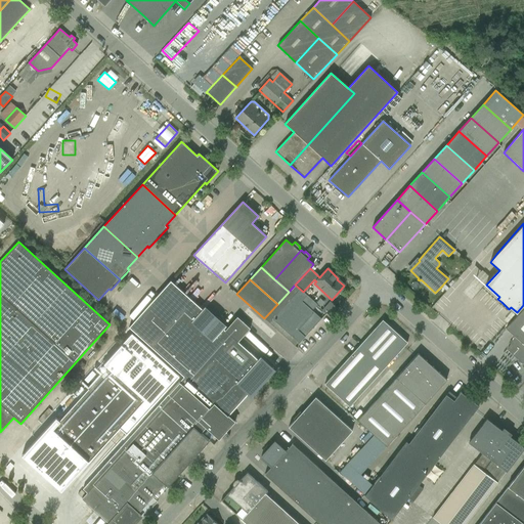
[(82,498),(106,521),(103,523),(132,523),(139,517),(142,519),(158,501),(153,497),(155,495),(158,497),(167,487),(168,487),(210,440),(201,433),(206,428),(219,439),(232,424),(235,422),(228,416),(249,393),(251,395),(257,388),(257,389),(258,388),(262,384),(262,383),(273,369),(260,358),(258,360),(254,356),(237,342),(250,329),(236,316),(225,330),(171,280),(129,328),(183,377),(83,488),(87,492),(82,498)]
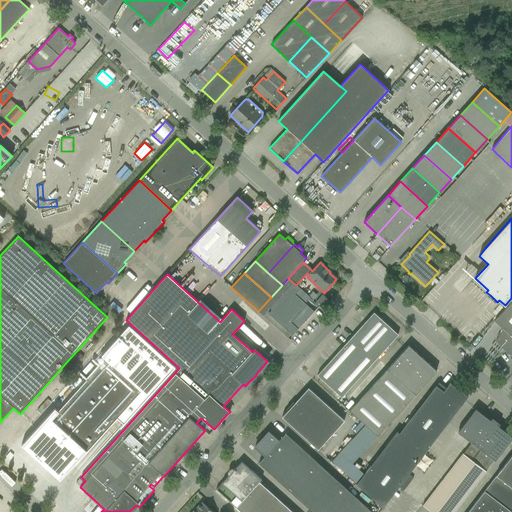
[(307,319),(314,311),(305,303),(310,298),(296,285),(288,278),(282,285),(271,297),(258,311),(263,316),(266,312),(292,335),(305,321),(306,321),(307,320),(307,319)]
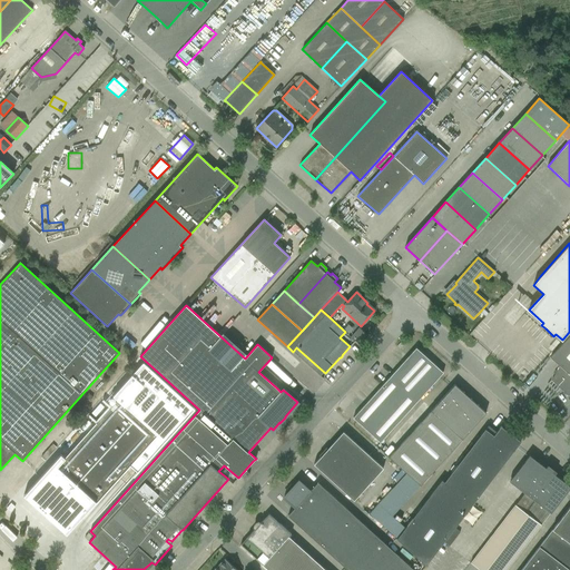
[(560,389),(569,376),(569,334),(550,357),(559,365),(551,381),(560,389)]
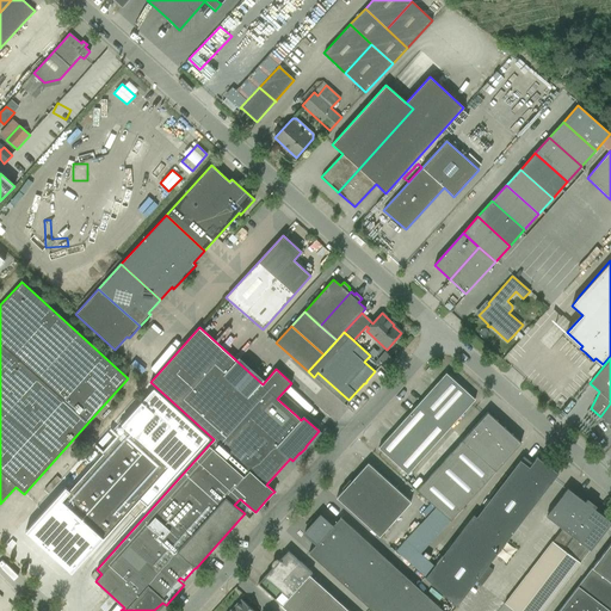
[(407,474),(475,400),(446,372),(378,448),(407,474)]
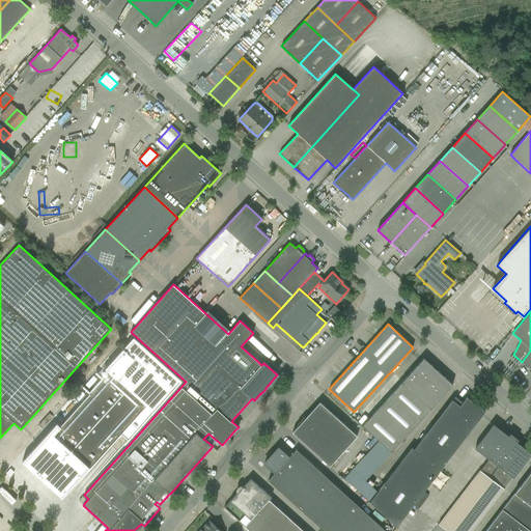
[(530,351),(522,362),(529,368),(530,367),(530,351)]
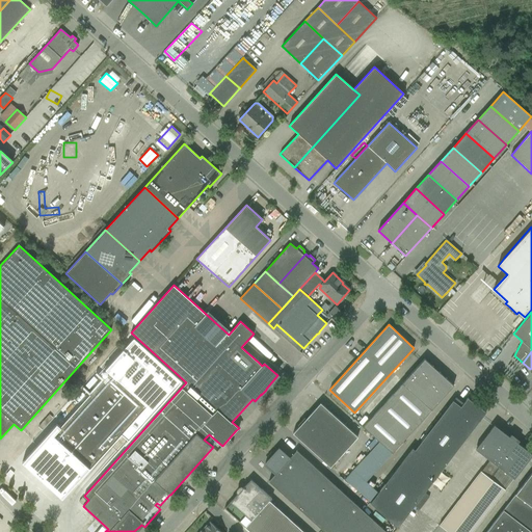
[(392,453),(447,393),(453,386),(424,358),(363,427),(392,453)]
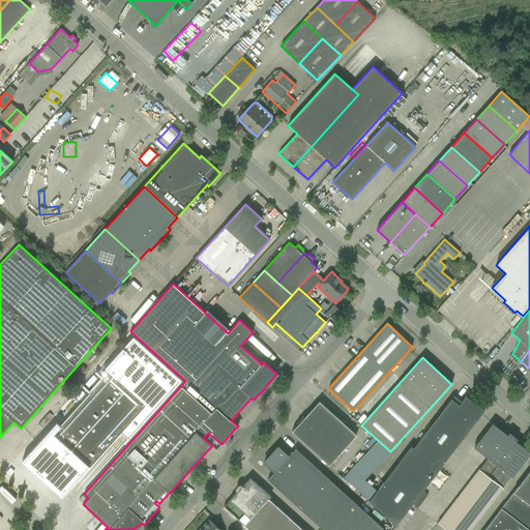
[(57,423),(23,461),(51,487),(62,497),(76,482),(82,475),(145,405),(109,372),(60,427),(57,423)]
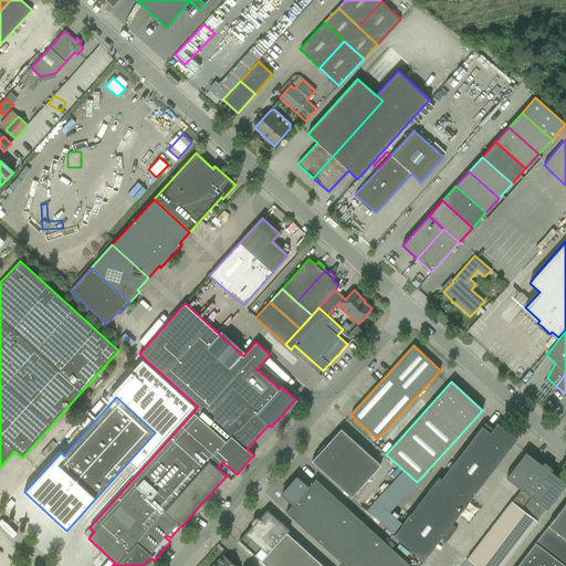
[(517,439),(498,423),(490,432),(482,426),(441,479),(439,477),(394,535),(422,562),(517,439)]
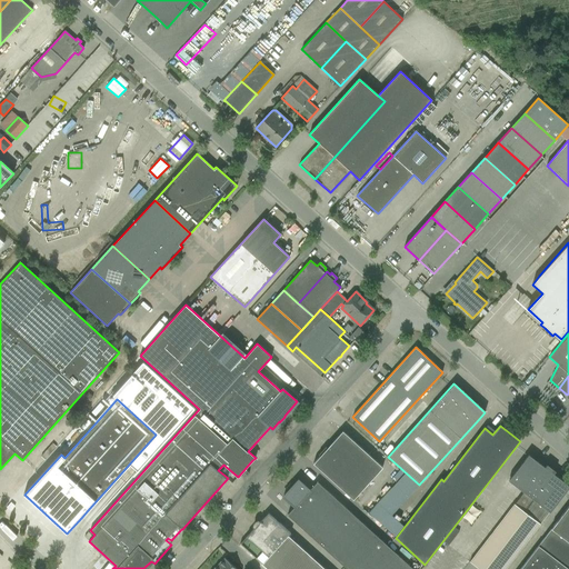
[(353,500),(382,468),(342,431),(313,463),(353,500)]
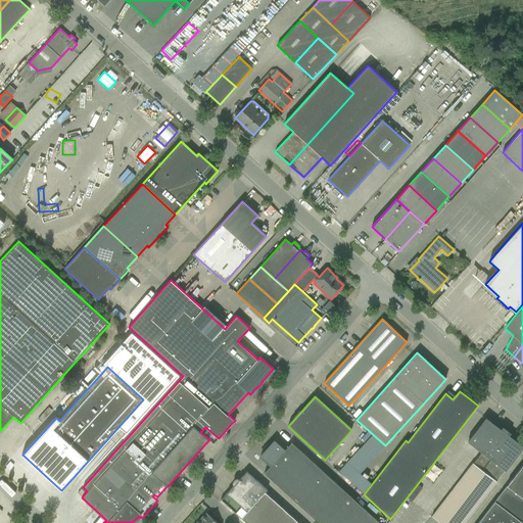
[(480,452),(432,517),(440,522),(464,522),(507,467),(517,455),(522,446),(509,436),(511,433),(503,427),(501,429),(485,418),(479,426),(468,441),(480,452)]
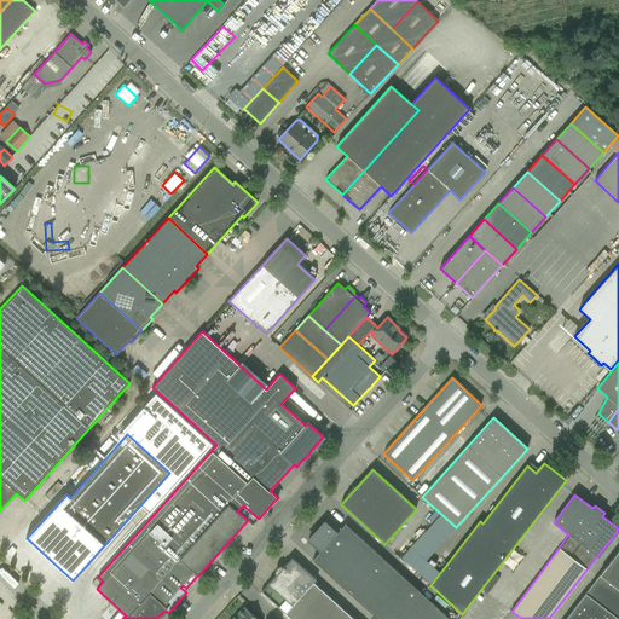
[(336,533),(324,522),(316,531),(357,567),(372,549),(345,525),(336,533)]
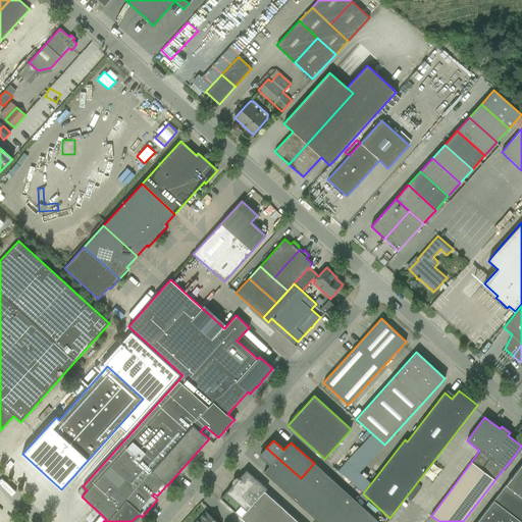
[(347,474),(362,449),(356,446),(341,471),(347,474)]
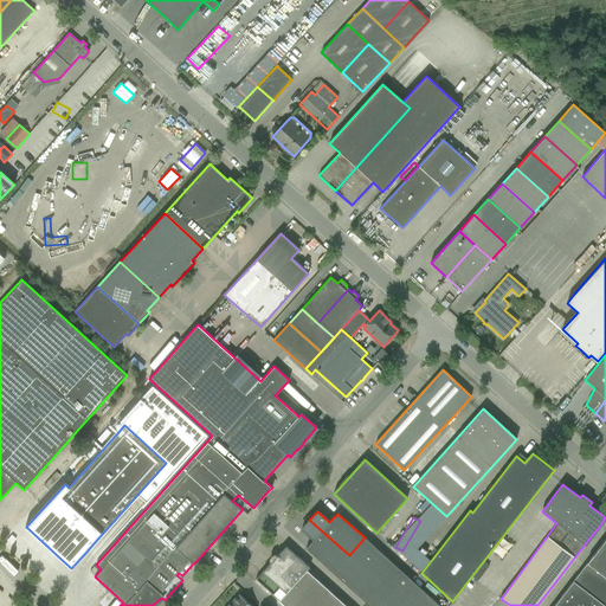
[(349,555),(309,520),(302,529),(314,540),(305,548),(369,605),(379,605),(407,577),(365,537),(349,555)]
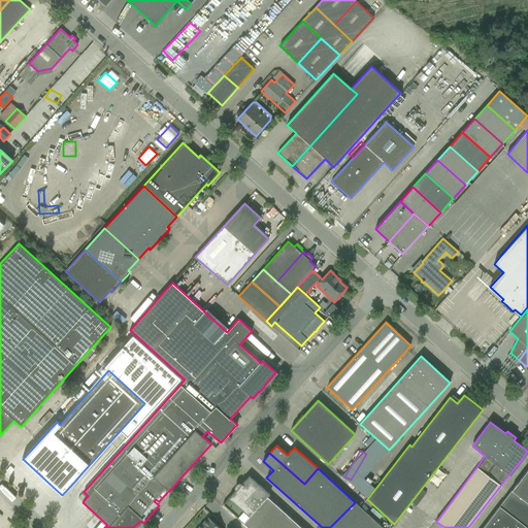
[(527,468),(512,490),(527,502),(527,468)]
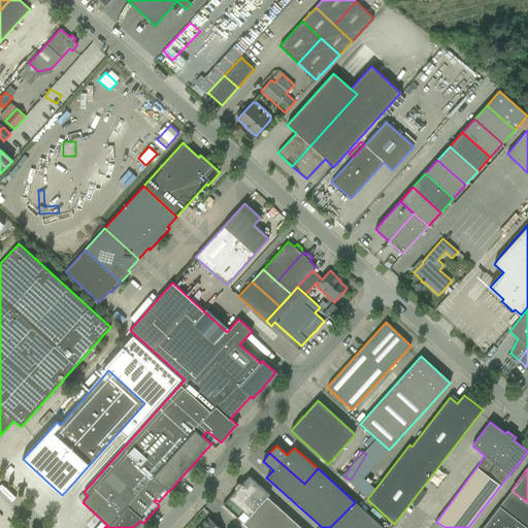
[(235,491),(276,527),(301,527),(267,497),(269,495),(259,485),(249,477),(242,484),(240,485),(239,484),(237,485),(235,486),(234,489),(236,490),(235,491)]
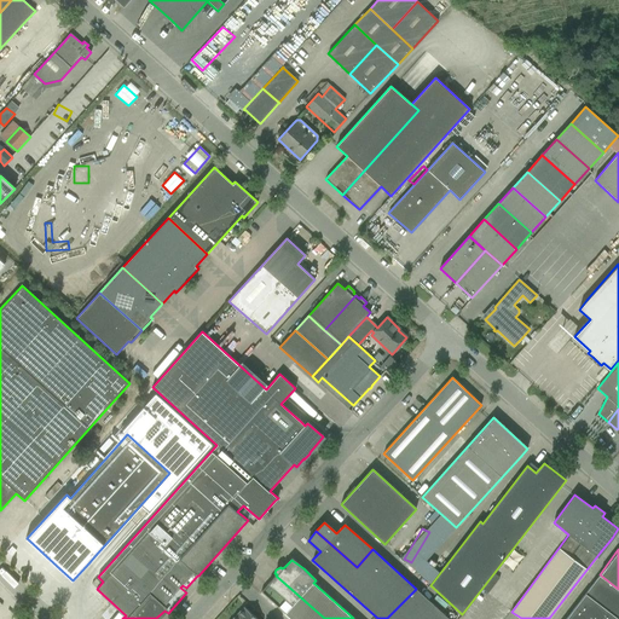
[(618,618),(618,589),(600,574),(565,618),(618,618)]
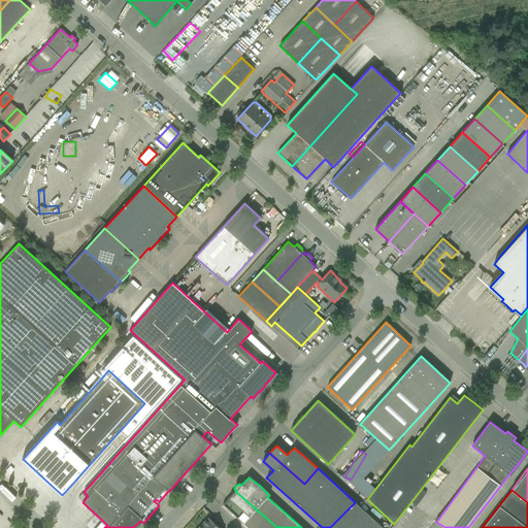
[(248,527),(276,527),(235,491),(223,505),(248,527)]
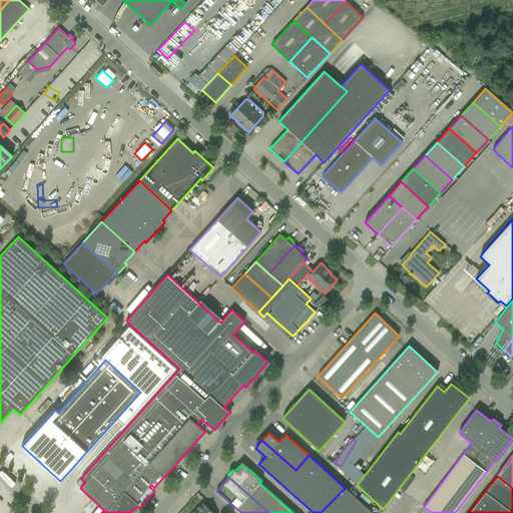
[(372,512),(345,488),(321,512),(372,512)]
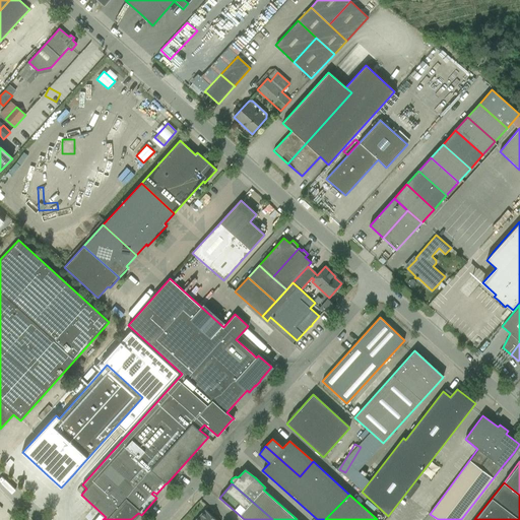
[(195,519),(215,519),(205,510),(195,519)]
